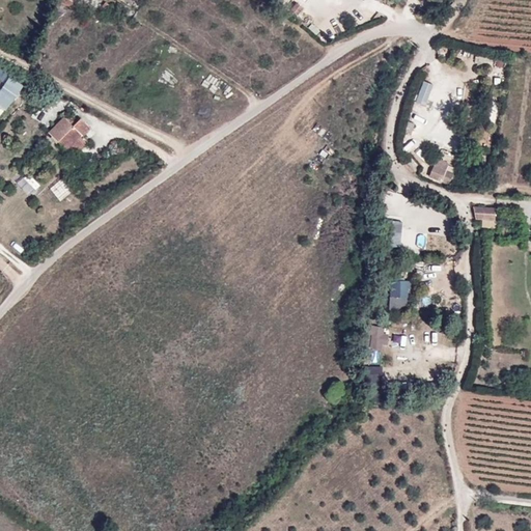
[(0,76),(6,80),(12,70),(0,61),(0,76)]
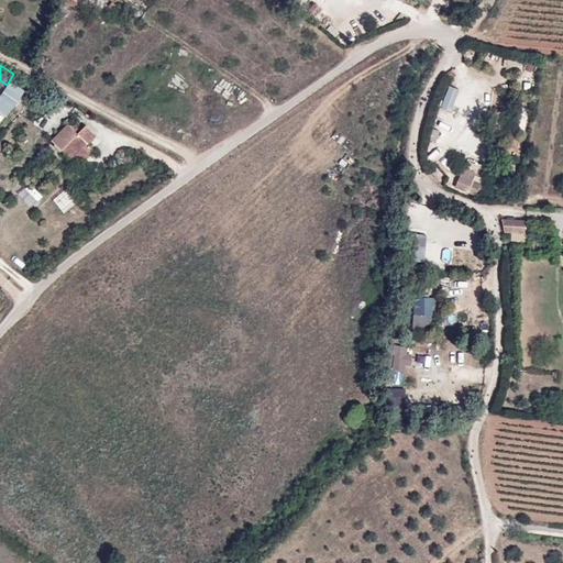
[(451,110),(461,87),(451,83),(441,106),(451,110)]
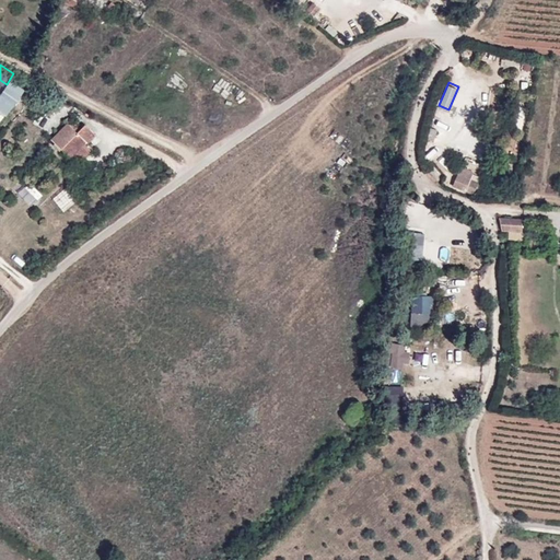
[(12,107),(12,108),(23,94),(8,84),(0,95),(0,116),(3,119),(12,107)]
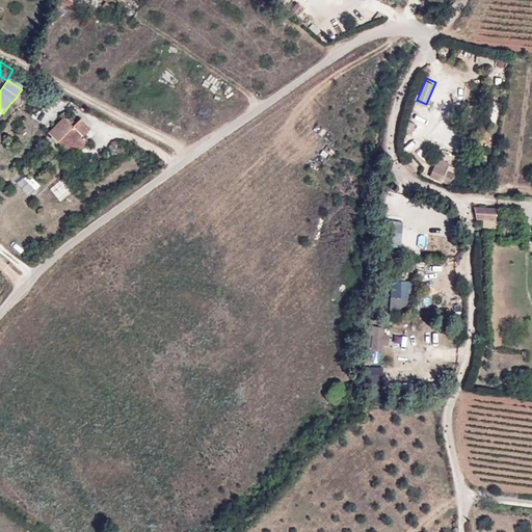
[(61,121),(45,135),(62,155),(79,141),(81,143),(90,134),(79,123),(75,126),(63,114),(59,118),(61,121)]
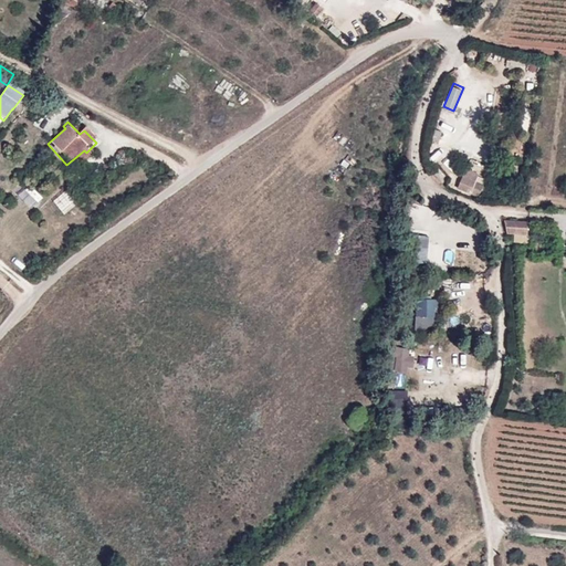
[(84,150),(66,165),(72,170),(90,157),(86,153),(84,150)]
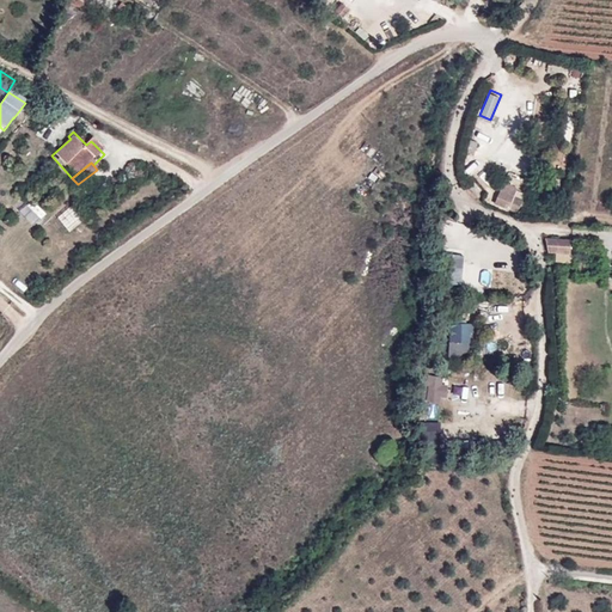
[(488,200),(510,209),(518,195),(508,191),(512,184),(497,178),(488,200)]
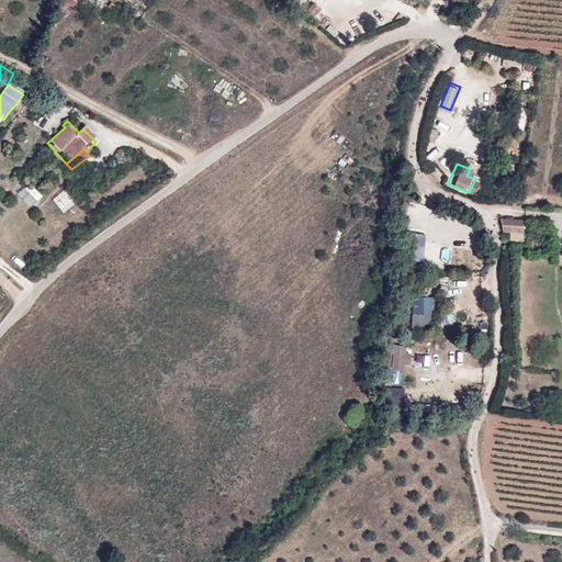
[(495,215),(495,225),(508,225),(508,215),(495,215)]
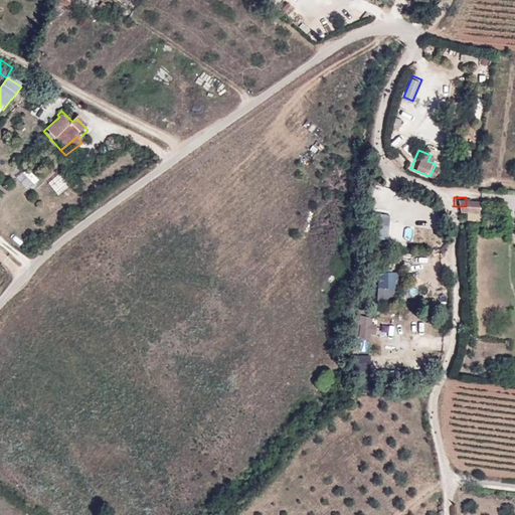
[(466,197),(466,206),(475,206),(475,197),(466,197)]
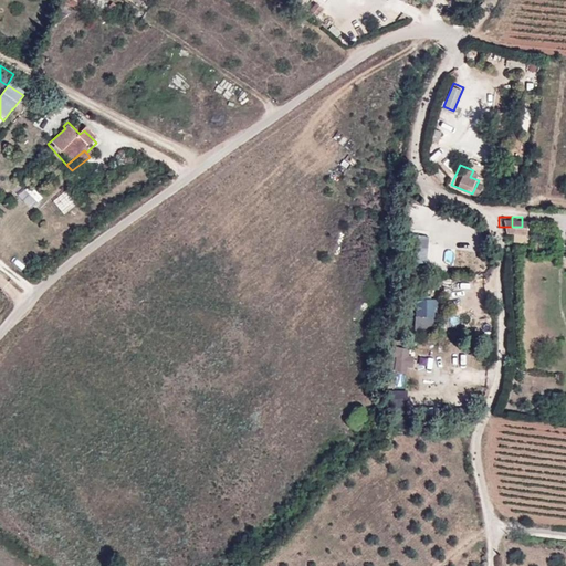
[(428,261),(430,233),(412,232),(411,260),(428,261)]
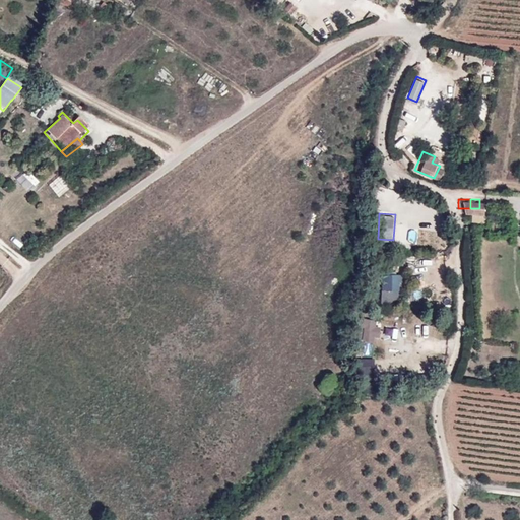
[(401,272),(383,272),(383,300),(401,300),(401,272)]
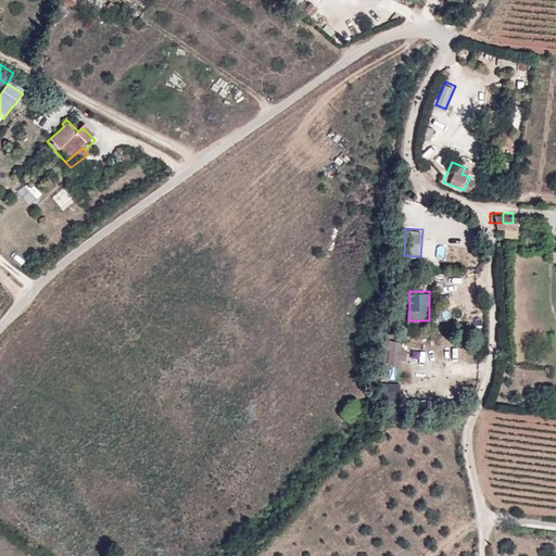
[(405,361),(405,338),(382,338),(382,361),(405,361)]
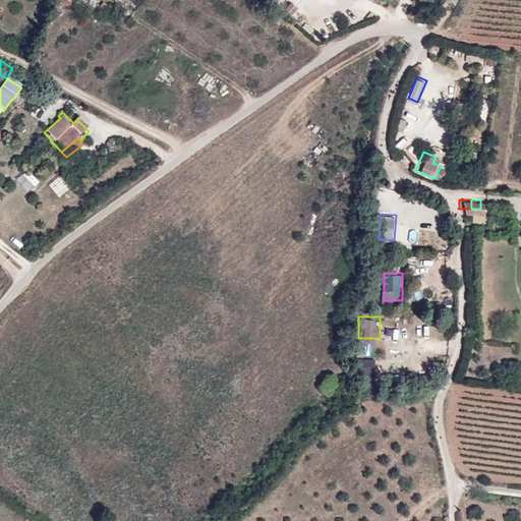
[(361,373),(374,373),(375,358),(361,357),(361,373)]
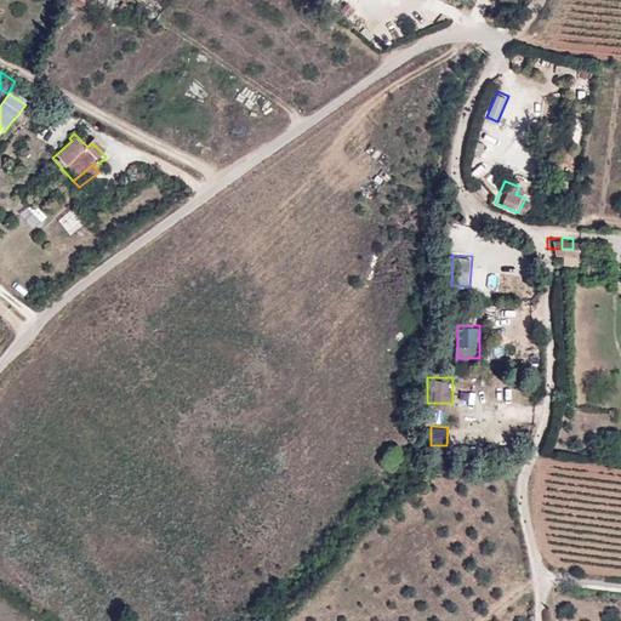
[(383,462),(392,471),(402,459),(392,451),(383,462)]
